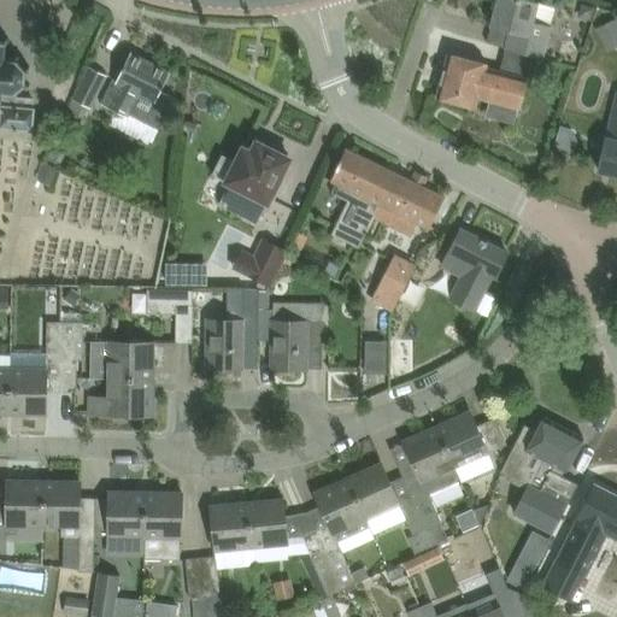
[(550,28),(556,6),(530,0),(498,0),(492,24),(511,30),(506,47),(545,58),(552,28),(550,28)]
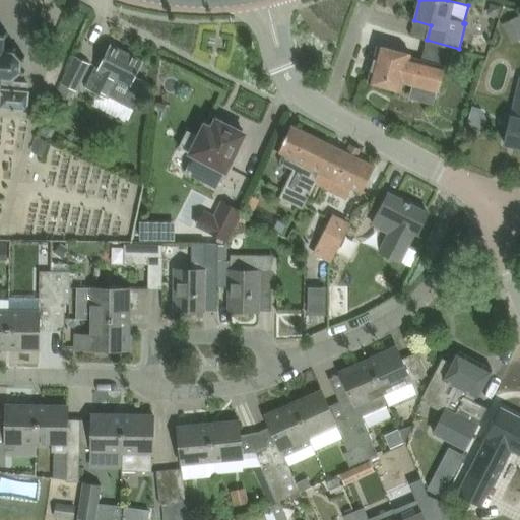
[(492,15),(500,17),(503,5),(492,2),(488,14),(492,15)]
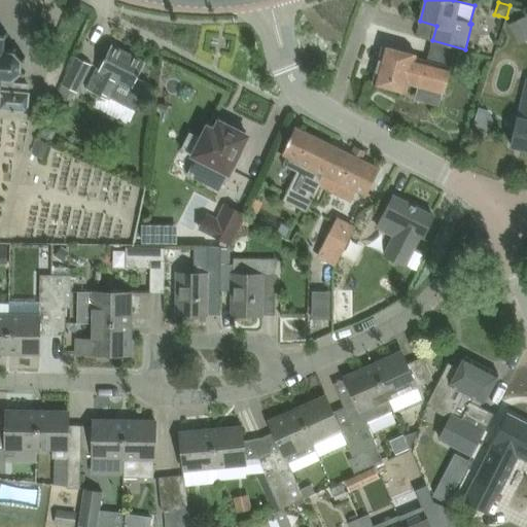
[(516,37),(526,31),(526,15),(510,25),(516,37)]
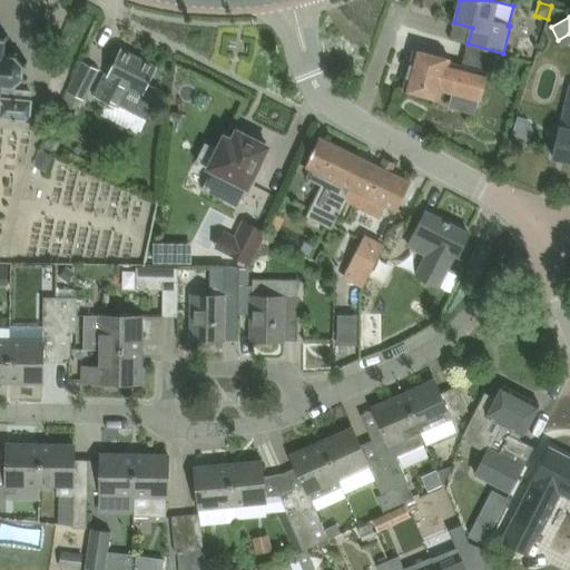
[(0,118),(17,120),(31,121),(31,115),(32,100),(30,100),(31,90),(17,89),(16,87),(22,80),(27,82),(29,78),(25,77),(26,67),(30,66),(28,61),(23,62),(18,56),(20,51),(16,50),(13,53),(6,53),(7,40),(10,38),(7,35),(3,38),(0,37),(0,118)]
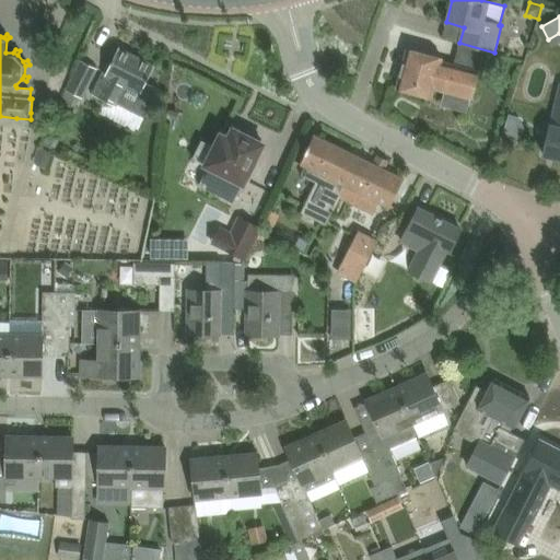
[(119,108),(121,105),(144,117),(160,88),(147,82),(155,66),(119,48),(107,72),(103,69),(92,93),(96,95),(95,96),(119,108)]
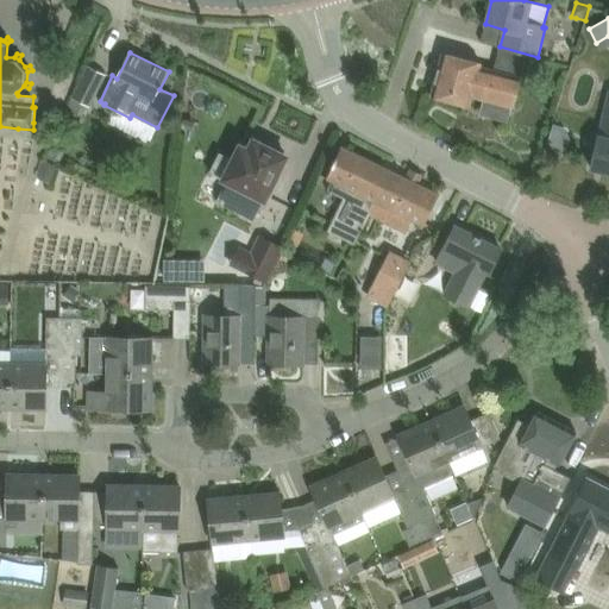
[(513,108),(521,77),(482,67),(483,63),(444,52),(440,67),(432,96),(470,106),(472,96),(483,100),(513,108)]
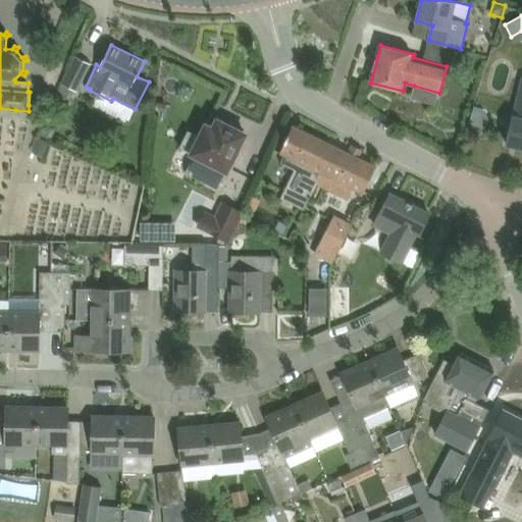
[(76,91),(91,63),(76,56),(62,84),(76,91)]
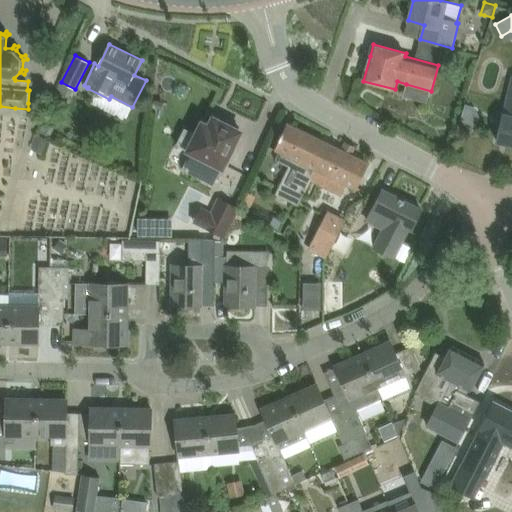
[(504,114),(497,141),(511,144),(511,79),(504,115),(504,114)]
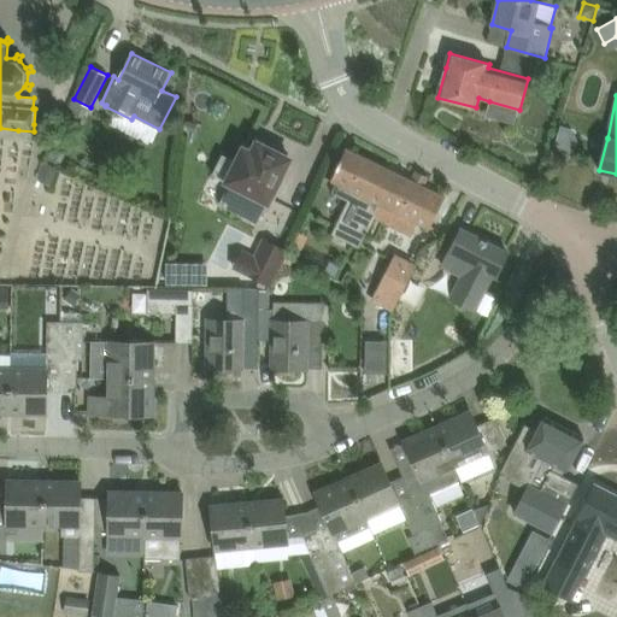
[(285,178),(281,176),(291,159),(286,156),(287,152),(281,146),(272,145),(271,150),(258,142),(252,152),(245,148),(238,163),(223,156),(215,175),(229,181),(219,204),(257,222),(265,205),(270,207),(285,178)]
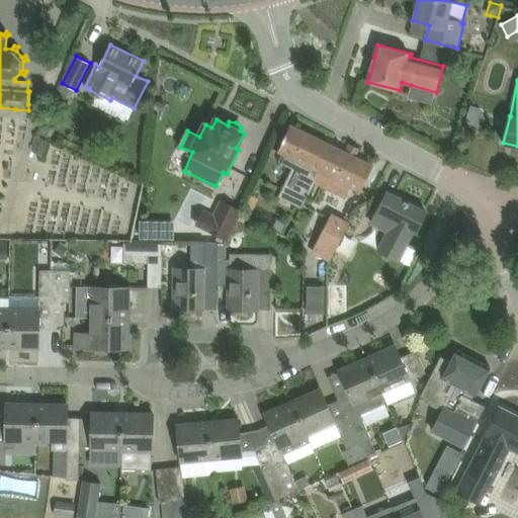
[(361,192),(364,186),(369,175),(373,165),(356,156),(360,149),(350,144),(346,152),(290,124),(278,149),(283,158),(281,163),(291,168),(278,196),(301,207),(308,194),(310,195),(316,183),(336,193),(339,188),(347,192),(348,189),(349,186),(361,192)]
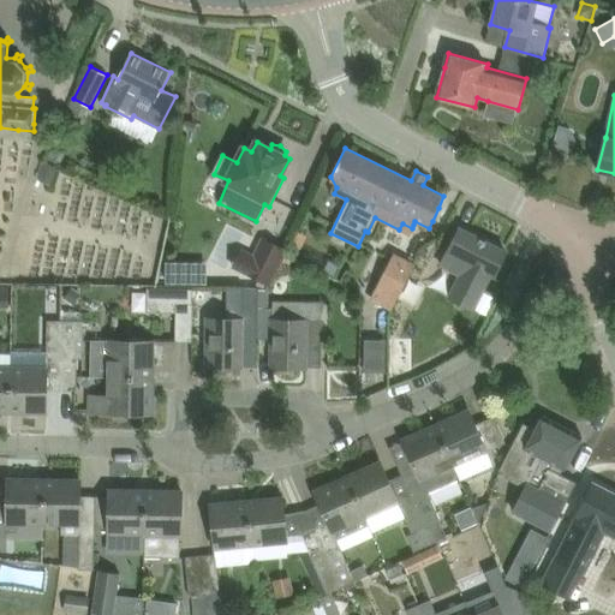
[(45,162),(45,163),(37,179),(37,180),(49,185),(57,168),(45,162)]
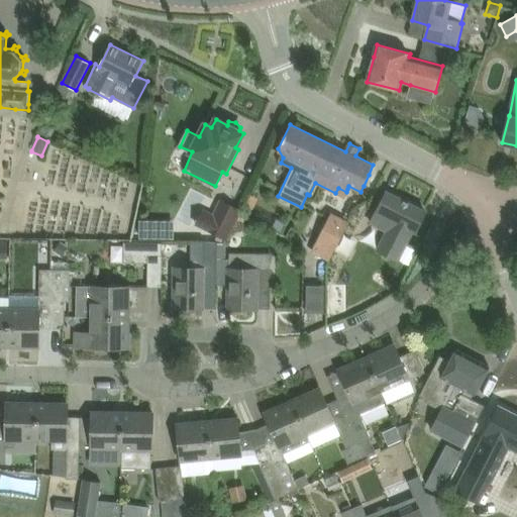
[(391,230),(380,251),(398,261),(413,230),(416,231),(426,212),(387,192),(372,220),(391,230)]
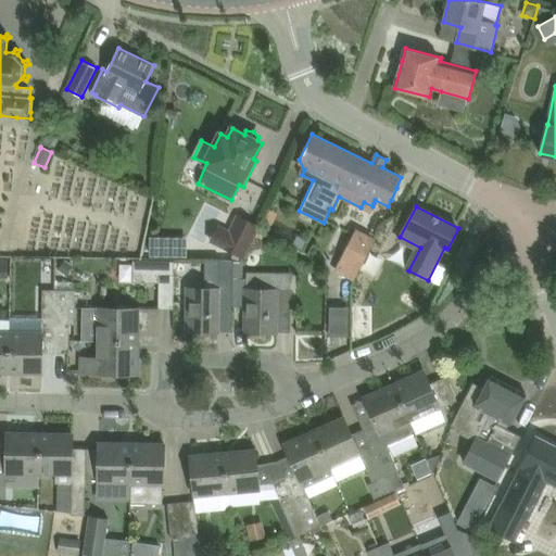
[(260,227),(236,215),(228,229),(219,247),(243,260),(260,227)]
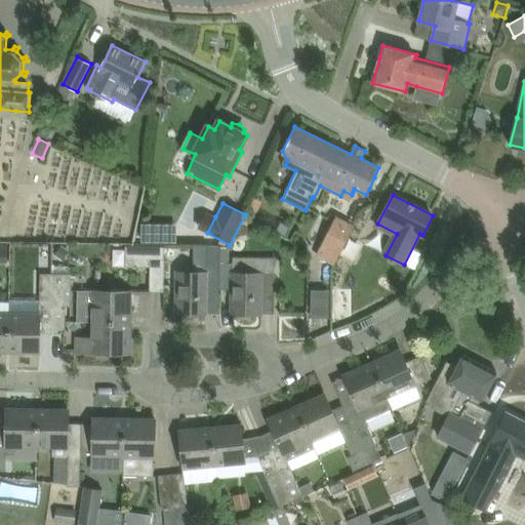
[(335,265),(347,241),(355,226),(337,216),(323,244),(324,244),(325,252),(323,257),(335,265)]
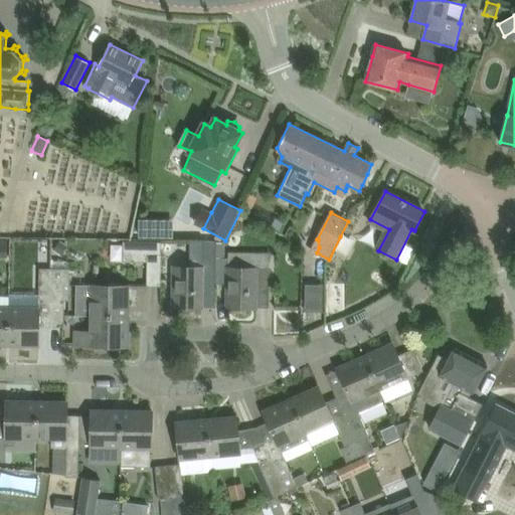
[(285,222),(276,218),(272,226),(281,230),(285,222)]
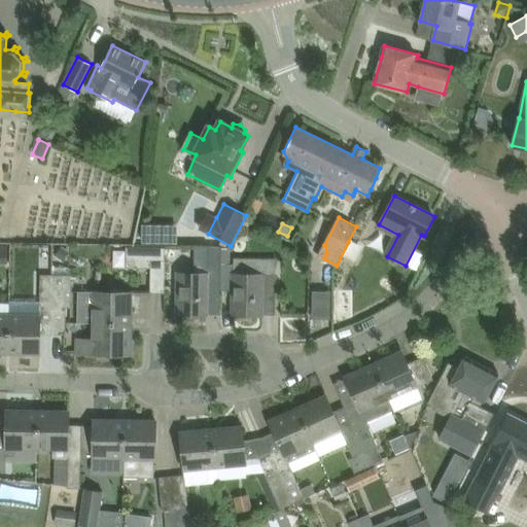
[(0,241),(0,258),(10,259),(10,242),(0,241)]
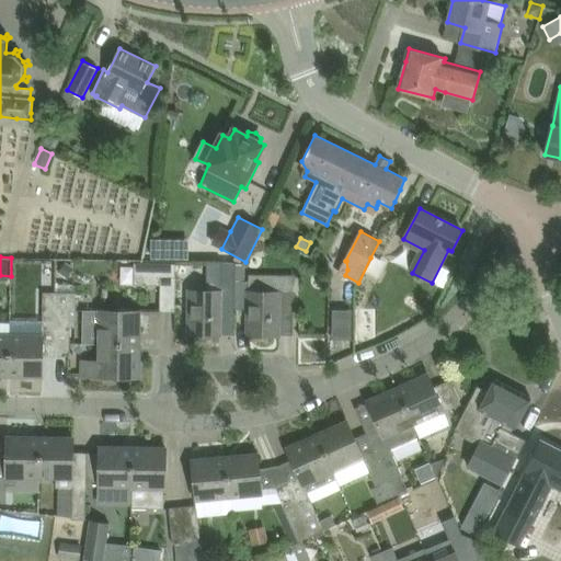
[(67,278),(75,267),(66,262),(58,273),(67,278)]
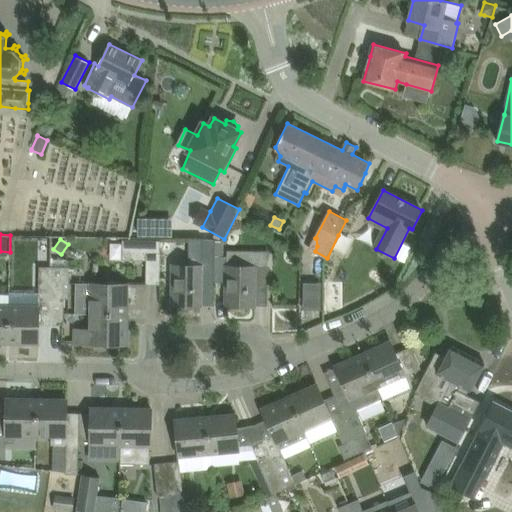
[(161,265),(161,253),(161,240),(122,239),(122,260),(146,260),(146,284),(160,285),(161,265)]
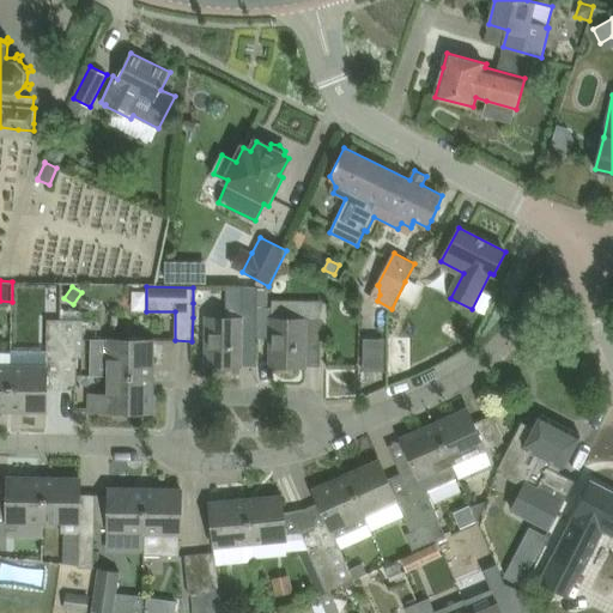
[(258,338),(258,308),(258,287),(241,287),(241,315),(207,315),(206,365),(241,365),(242,343),(258,343),(258,338)]
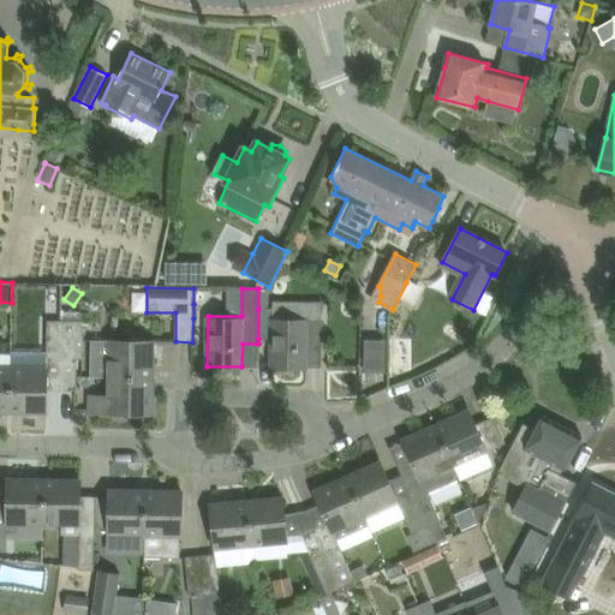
[(274,318),(274,309),(258,309),(258,339),(273,339),(272,368),(306,368),(308,342),(323,342),(324,308),(306,308),(306,318),(274,318)]
